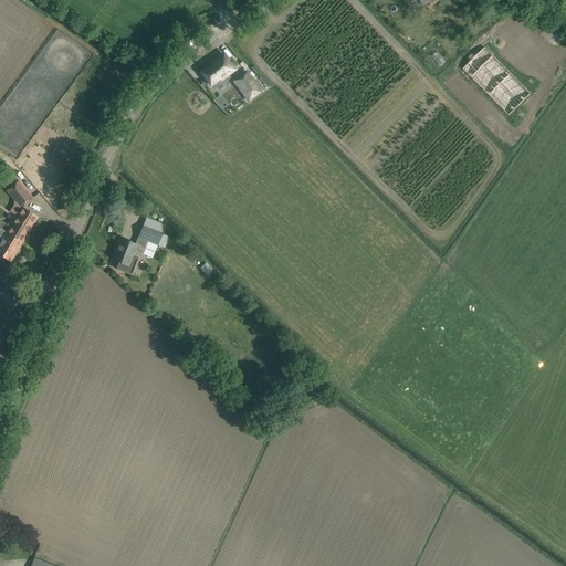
[(123,55),(127,49),(119,44),(116,51),(123,55)]
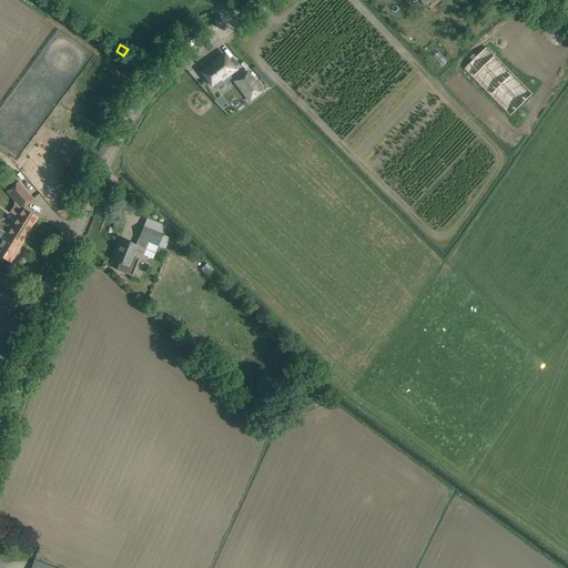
[(486,48),(478,56),(465,69),(510,117),(533,94),(486,48)]
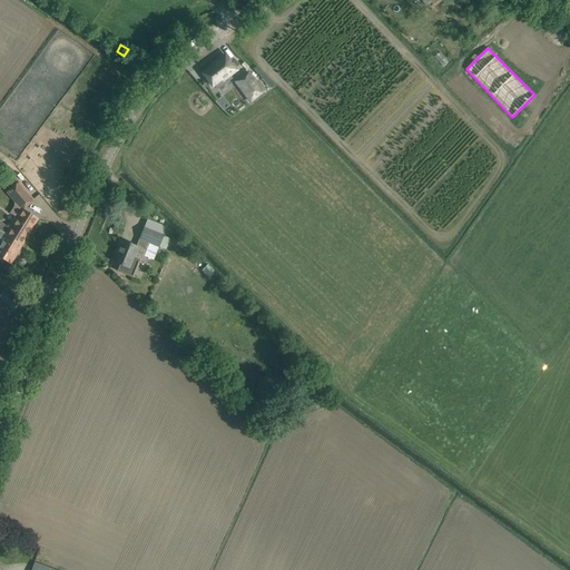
[(212,67),(203,74),(212,87),(214,85),(217,89),(232,79),(228,75),(234,70),(225,57),(215,65),(215,64),(210,66),(212,67)]
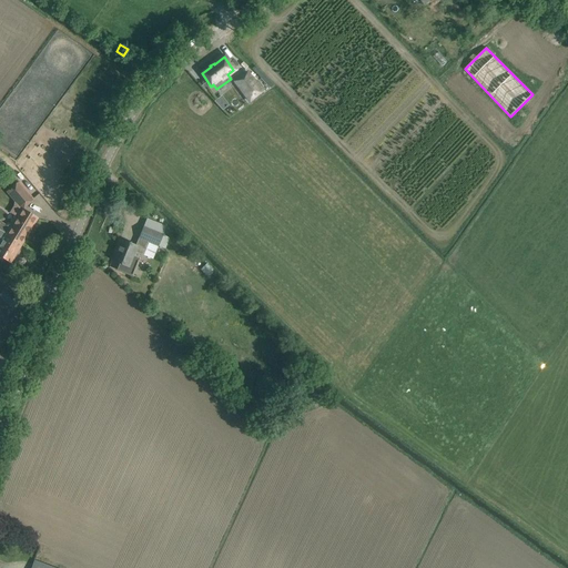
[(247,72),(234,82),(249,101),(262,92),(247,72)]
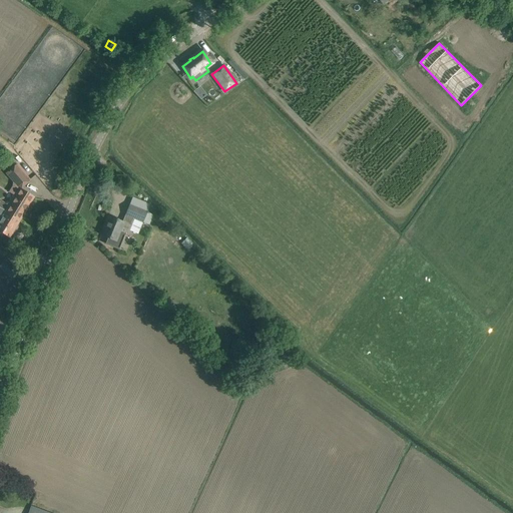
[(7,173),(20,188),(29,181),(16,165),(7,173)]
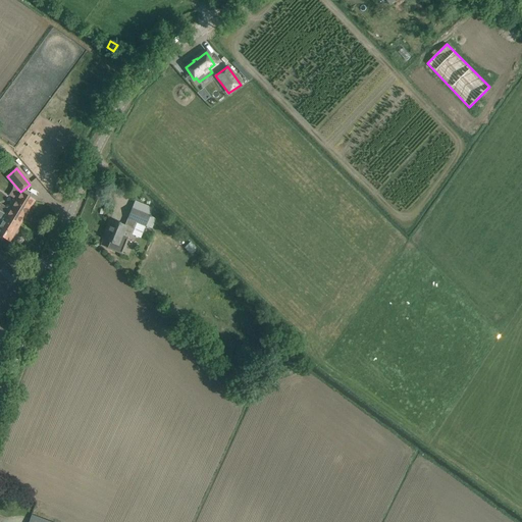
[(0,204),(0,212),(19,225),(34,201),(20,193),(9,210),(0,204)]
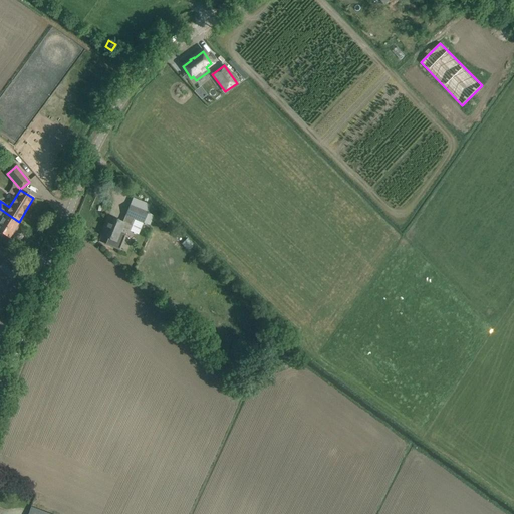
[(105,244),(118,249),(124,235),(120,234),(122,228),(130,231),(134,220),(148,226),(153,214),(131,205),(123,223),(110,218),(106,228),(104,227),(100,236),(107,238),(105,244)]
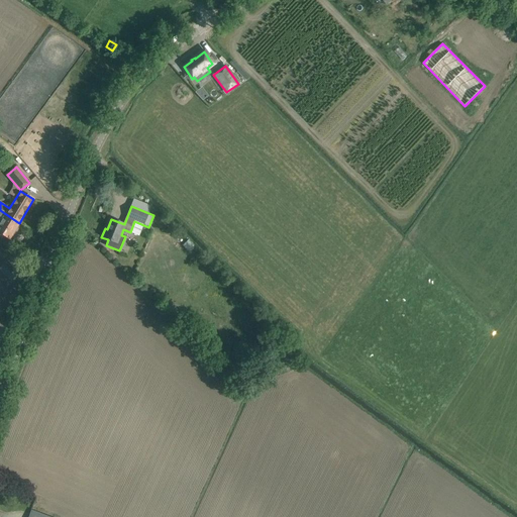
[(19,223),(0,210),(0,233),(9,239),(19,223)]
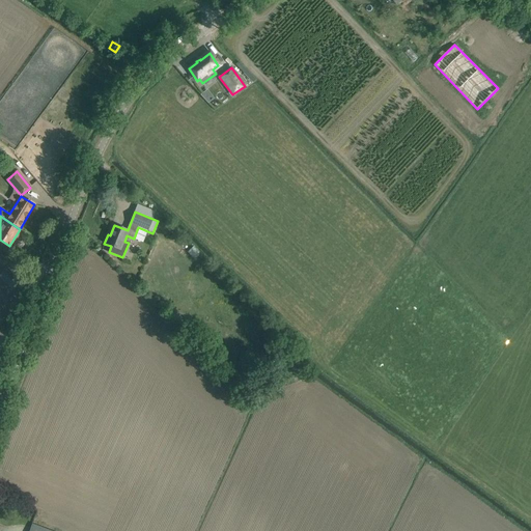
[(0,275),(0,277),(12,289),(21,281),(6,269),(0,275)]
